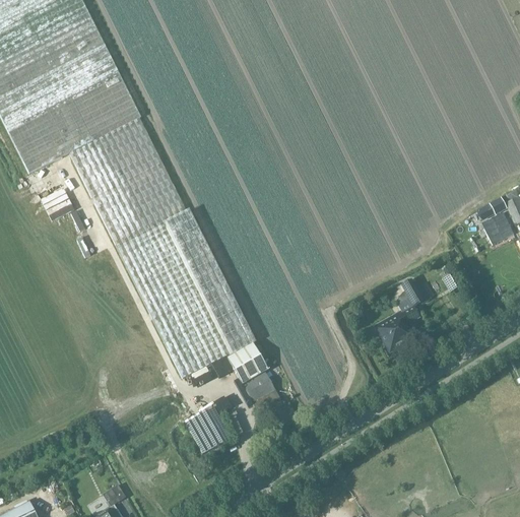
[(0,0),(0,114),(29,173),(70,152),(140,117),(141,117),(83,0),(0,0)]
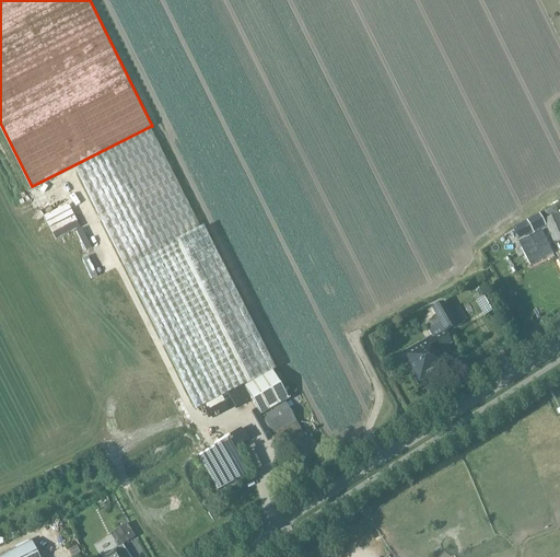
[(151,126),(73,165),(196,406),(243,383),(272,368),(276,367),(213,242),(205,224),(201,227),(151,126)]
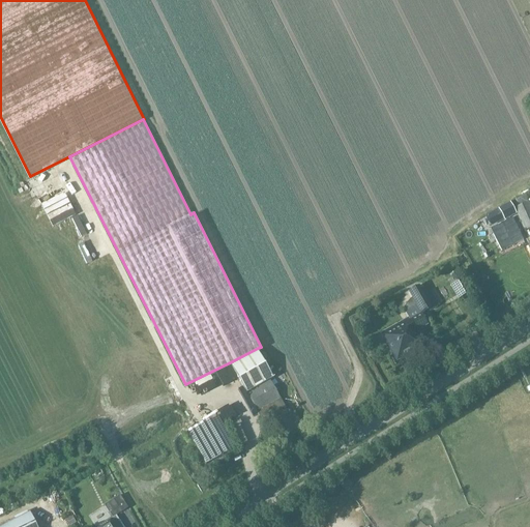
[(57,172),(52,175),(81,233),(86,231),(57,172)]
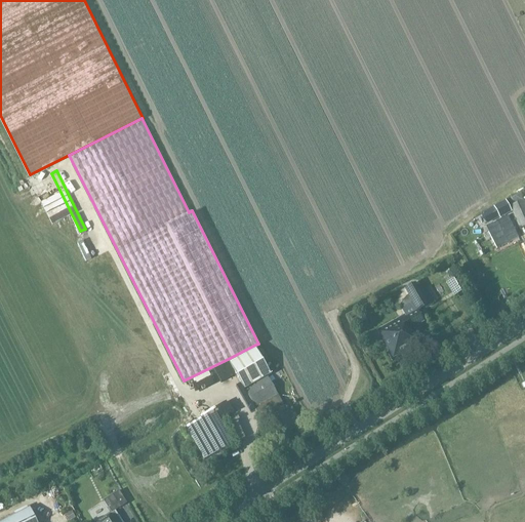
[(520,226),(524,224),(524,201),(523,197),(510,203),(520,226)]
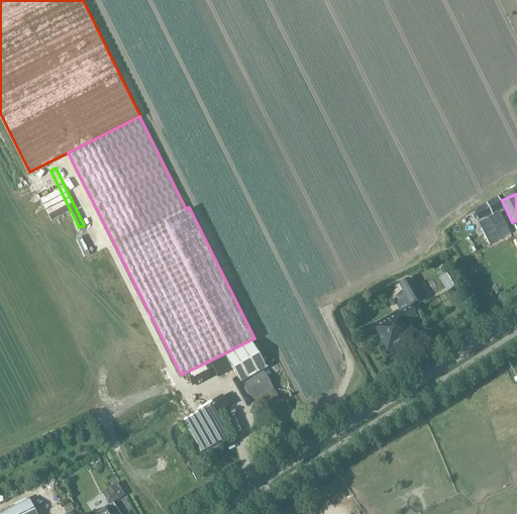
[(499,210),(478,220),(489,241),(510,231),(499,210)]
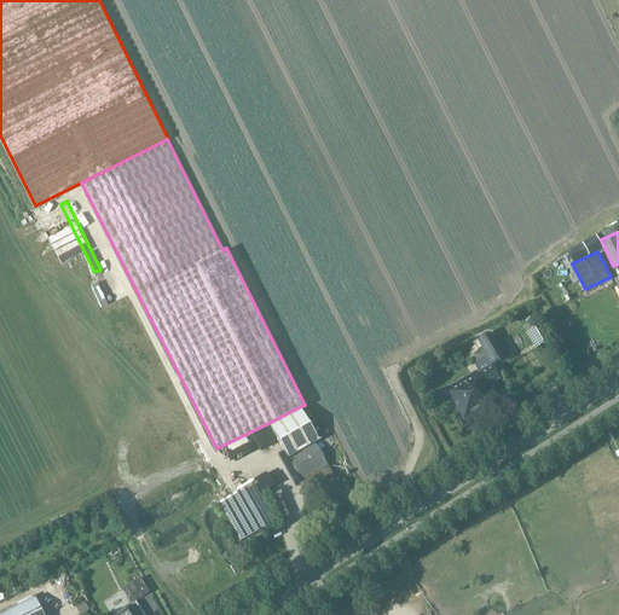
[(503,335),(501,337),(482,347),(486,353),(472,360),(476,369),(445,386),(463,418),(487,405),(486,402),(495,398),(486,383),(499,376),(493,364),(504,358),(505,360),(515,355),(503,335)]
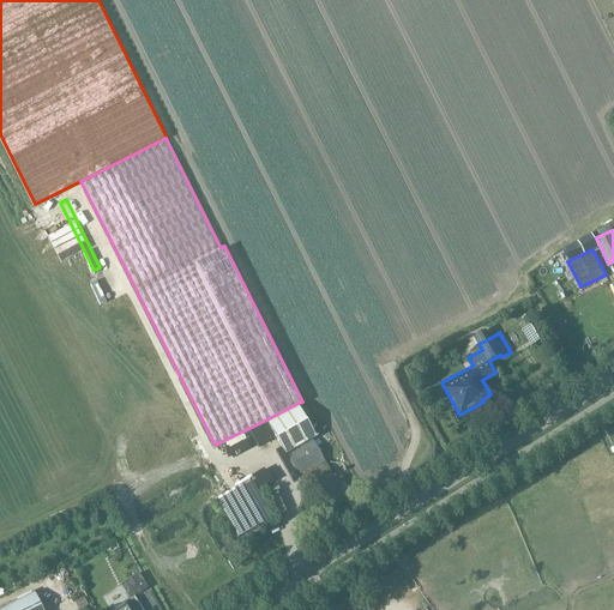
[(299,403),(268,421),(286,453),(313,438),(315,436),(299,403)]
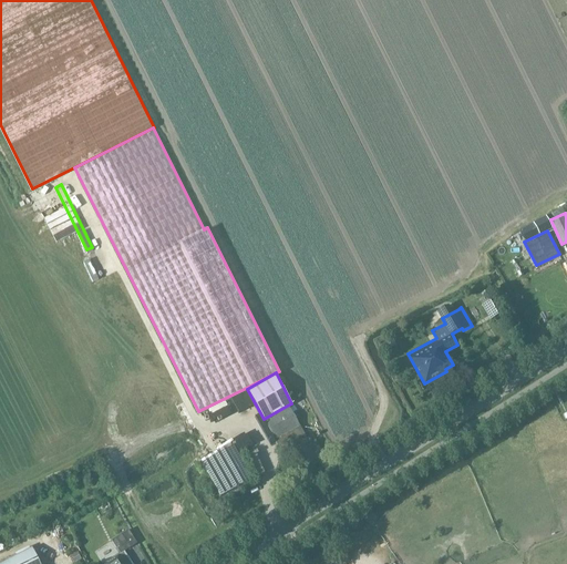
[(264,419),(275,438),(300,423),(289,404),(264,419)]
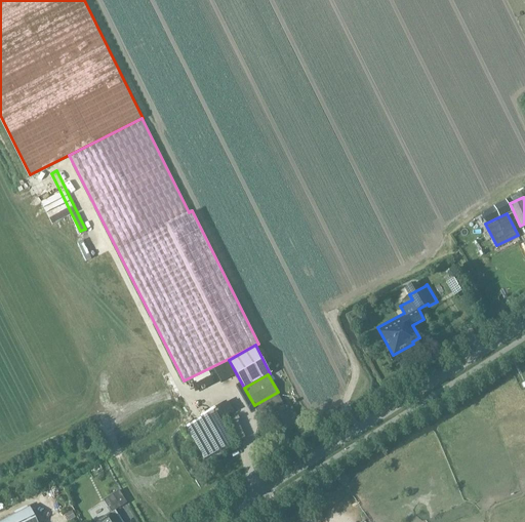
[(281,430),(307,415),(296,397),(284,404),(278,393),(255,405),(261,416),(271,411),(281,430)]
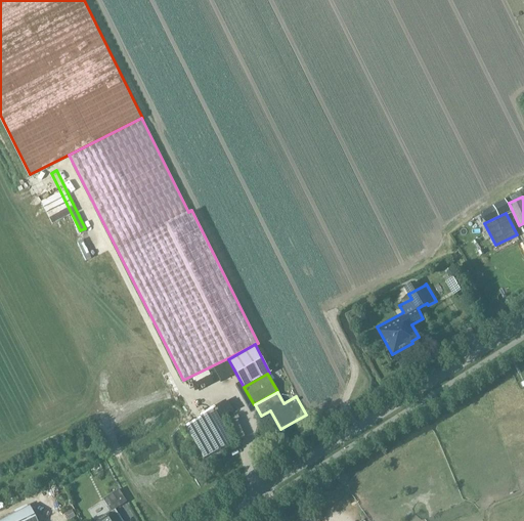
[(209,410),(185,424),(204,457),(226,443),(209,410)]
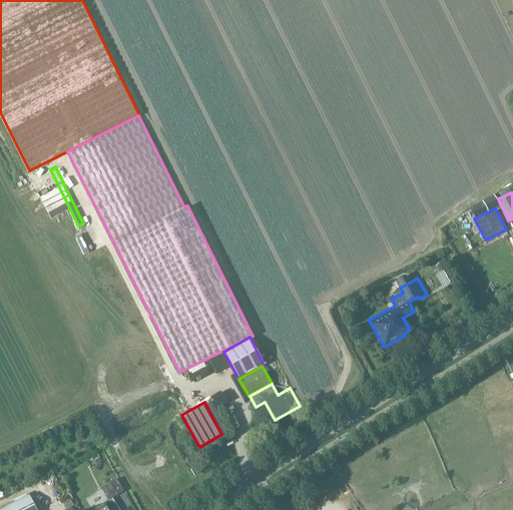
[(117,509),(120,509),(112,497),(122,491),(114,478),(101,486),(109,499),(91,509),(117,509)]
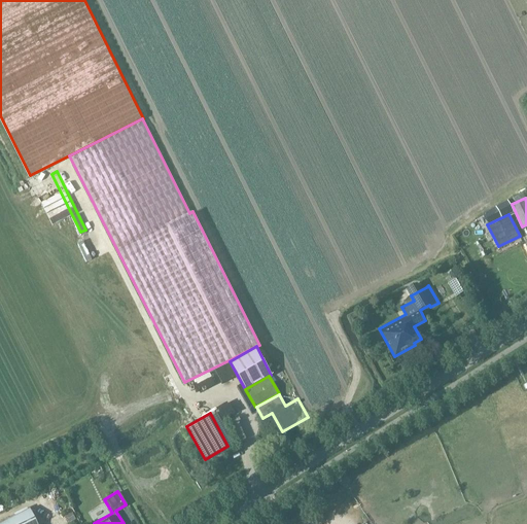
[(38,523),(31,508),(0,522),(0,523),(38,523)]
